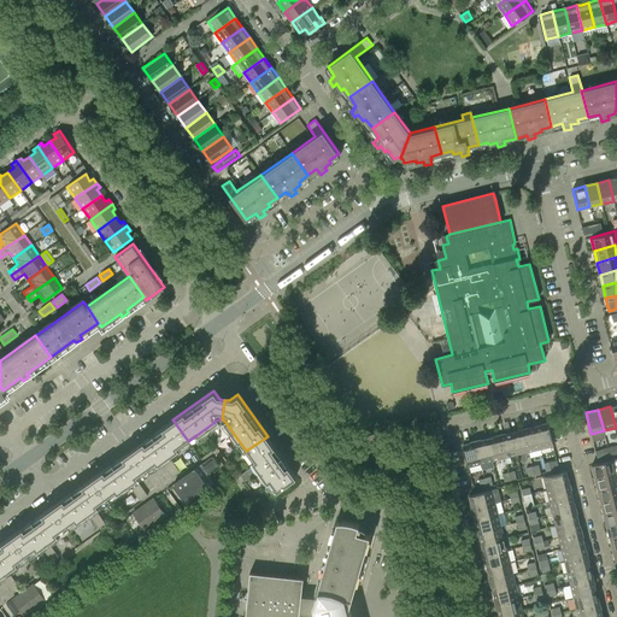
[(172,419),(142,442),(133,448),(148,470),(160,460),(172,477),(180,472),(168,456),(188,441),(172,419)]
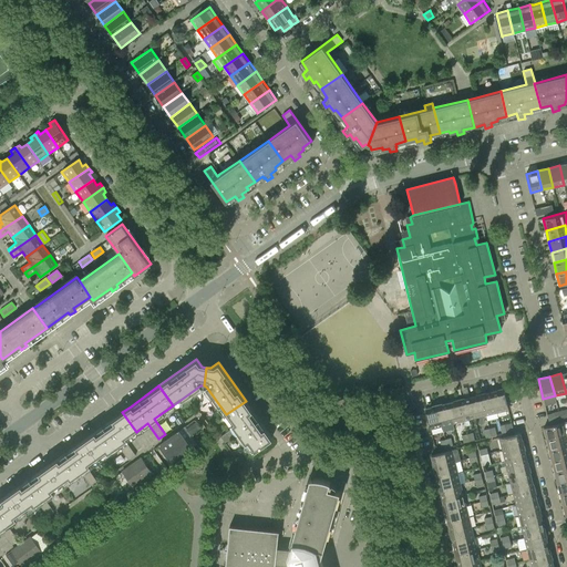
[(500,390),(492,392),(496,412),(508,410),(503,388),(502,388),(502,389),(500,389),(500,390)]
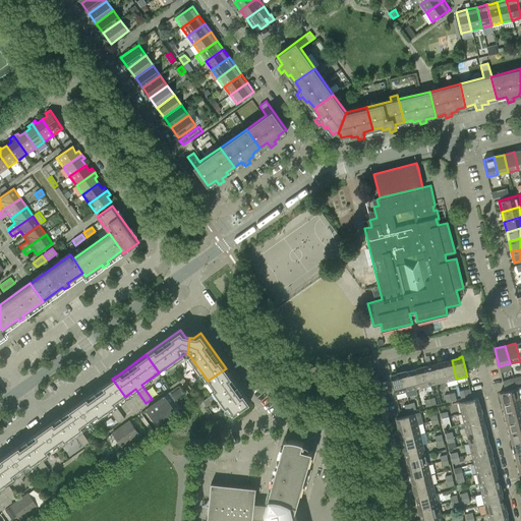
[(456,379),(452,360),(444,361),(442,361),(447,382),(456,379)]
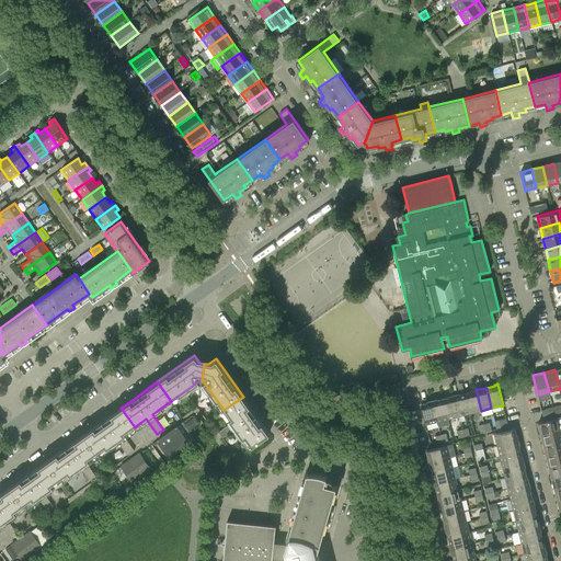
[(472,391),(465,393),(470,413),(481,411),(476,389),(474,389),(474,390),(472,390),(472,391)]
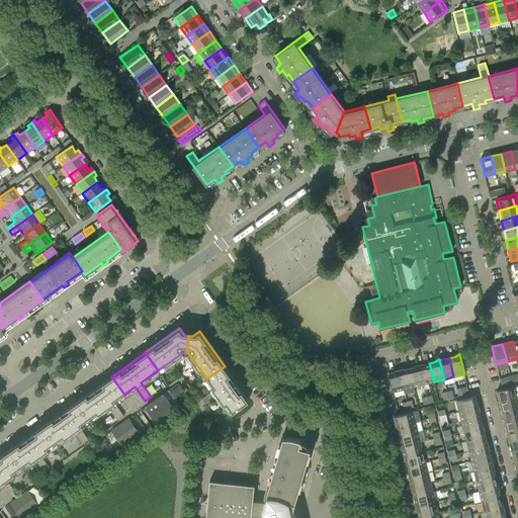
[(434,381),(429,363),(421,364),(419,364),(424,384),(434,381)]
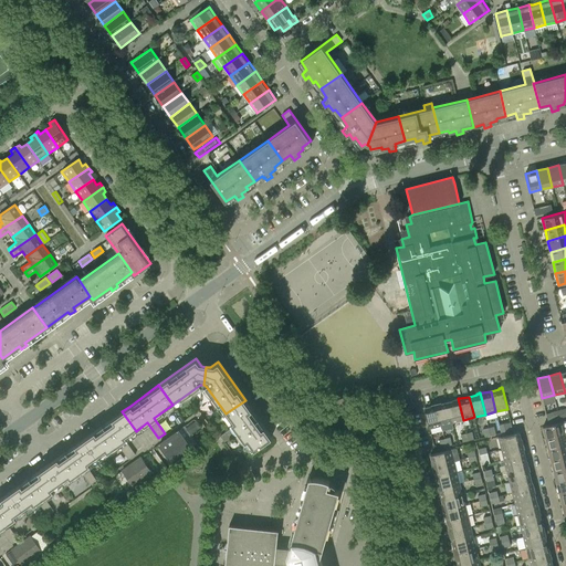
[(456,400),(447,401),(452,422),(463,420),(458,398),(457,398),(457,399),(456,399),(456,400)]
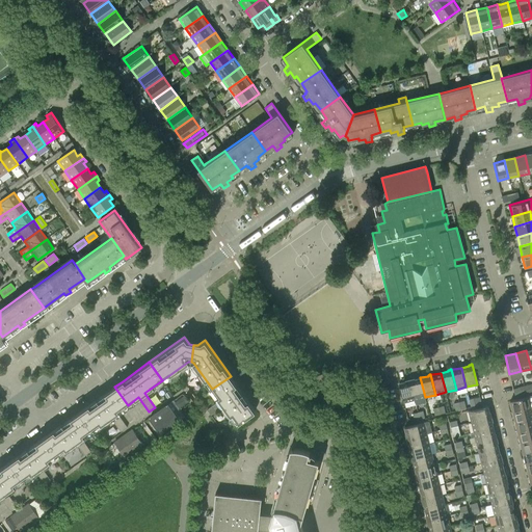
[(231,376),(212,389),(220,400),(207,409),(211,416),(224,405),(237,424),(255,410),(231,376)]
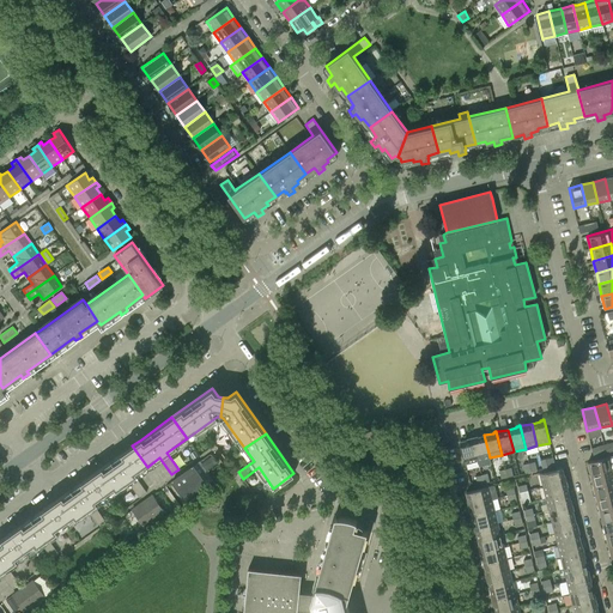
[(472,437),(478,461),(479,467),(491,463),(490,457),(484,435),(475,437),(474,437),(473,437),(472,437)]
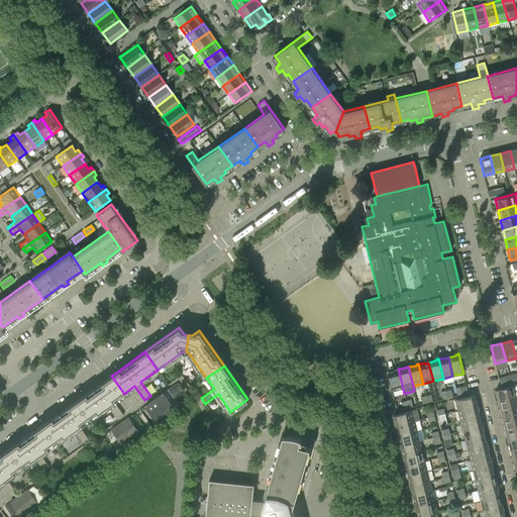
[(396,371),(388,373),(392,391),(403,389),(398,369),(396,370),(396,371)]
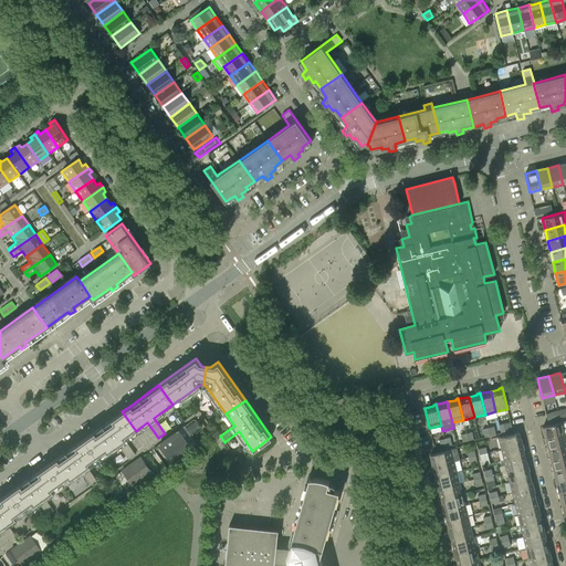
[(122,411),(86,437),(100,457),(117,443),(128,459),(135,454),(124,439),(136,431),(122,411)]
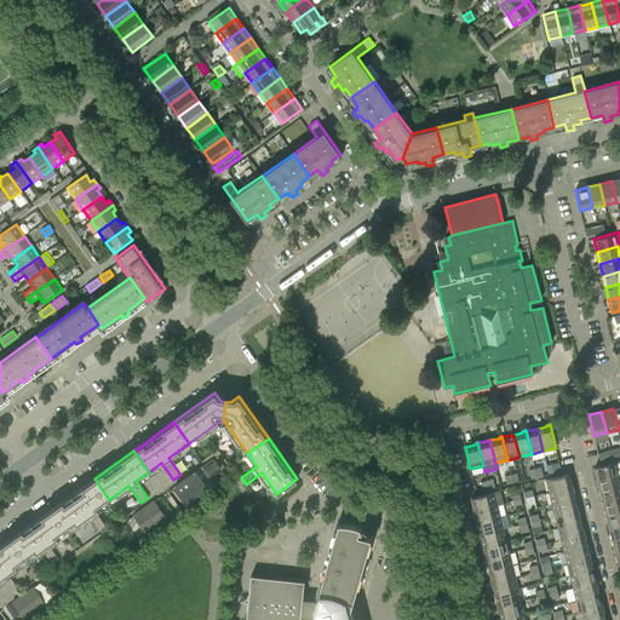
[(613,458),(610,451),(598,454),(600,461),(607,459),(613,458)]
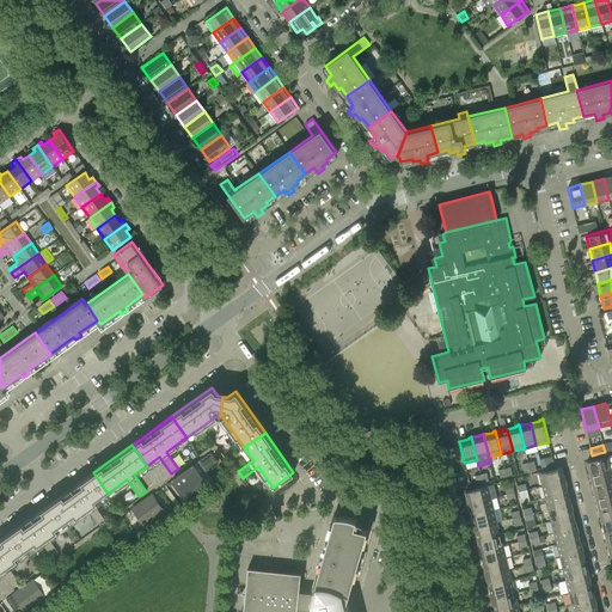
[(611,454),(587,461),(589,473),(611,467),(611,454)]
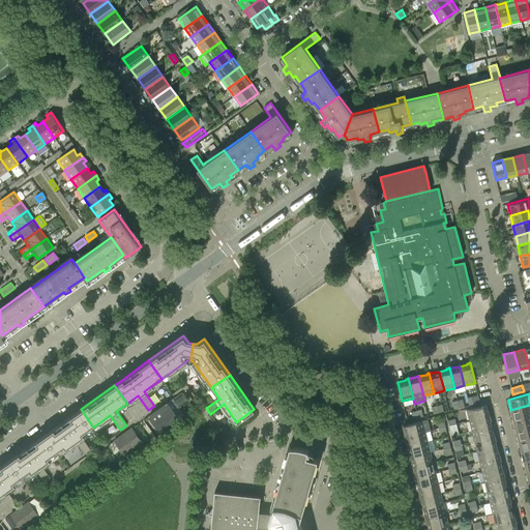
[(183,394),(174,401),(178,408),(187,401),(183,394)]
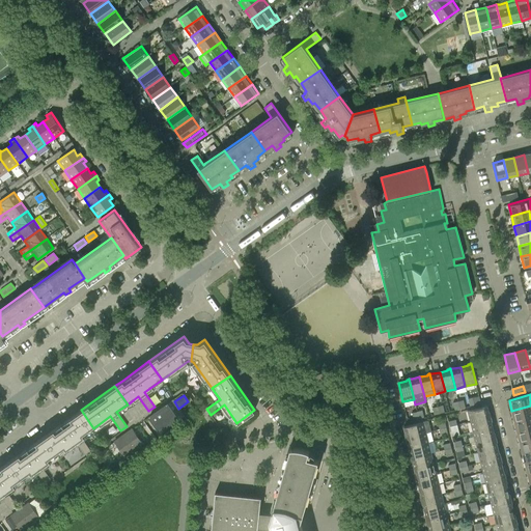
[(167,403),(149,417),(159,430),(177,418),(167,403)]
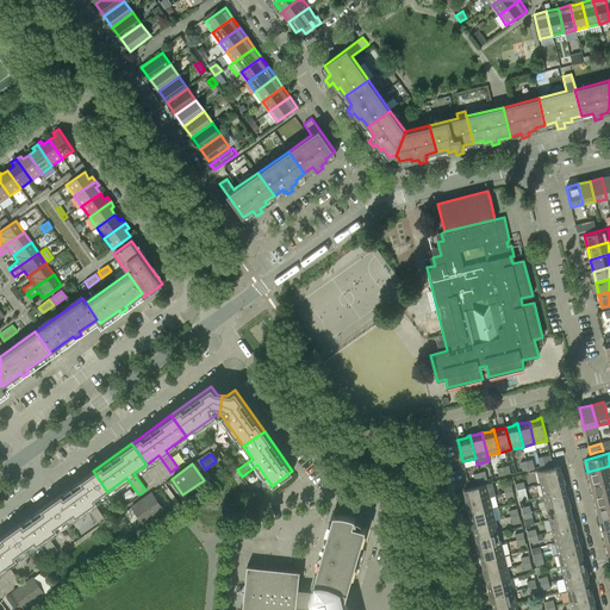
[(560,466),(554,467),(537,472),(540,484),(564,478),(562,475),(560,466)]
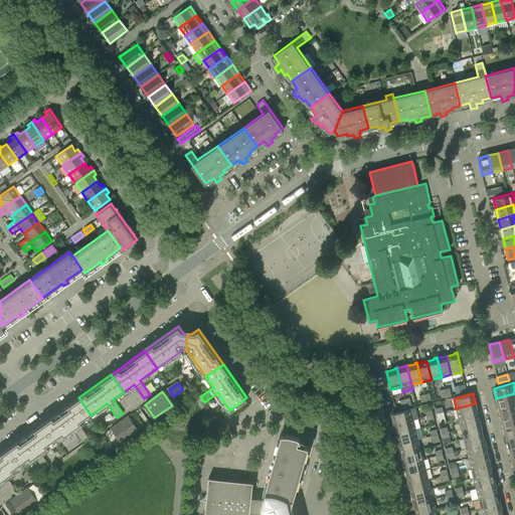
[(514,393),(496,398),(499,408),(514,403),(514,393)]
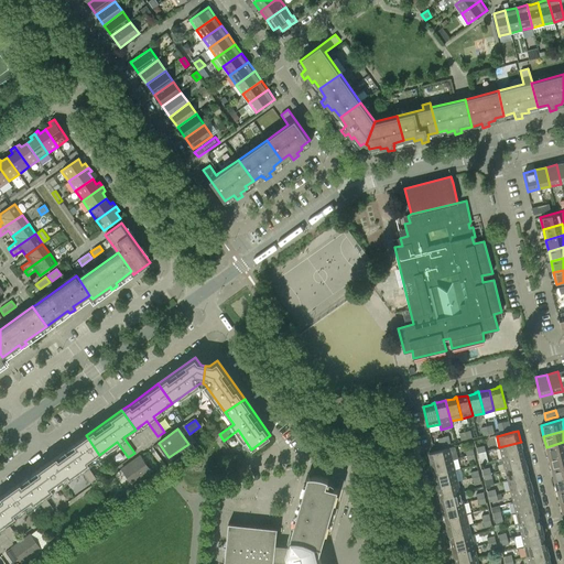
[(86,435),(47,463),(61,483),(80,468),(90,483),(96,478),(86,465),(99,455),(86,435)]
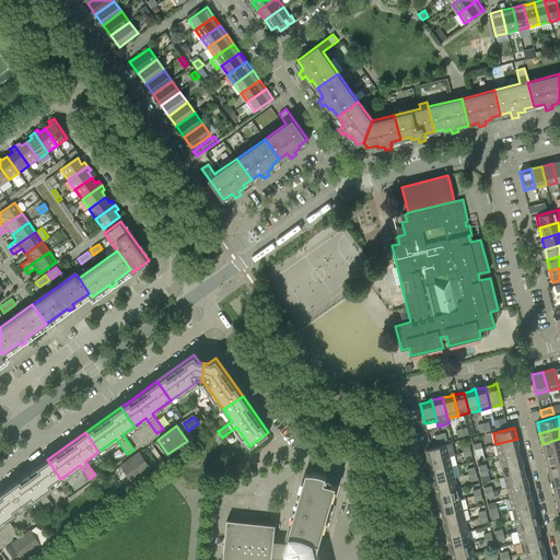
[(517,439),(496,444),(499,455),(520,450),(517,442),(517,440),(517,439)]
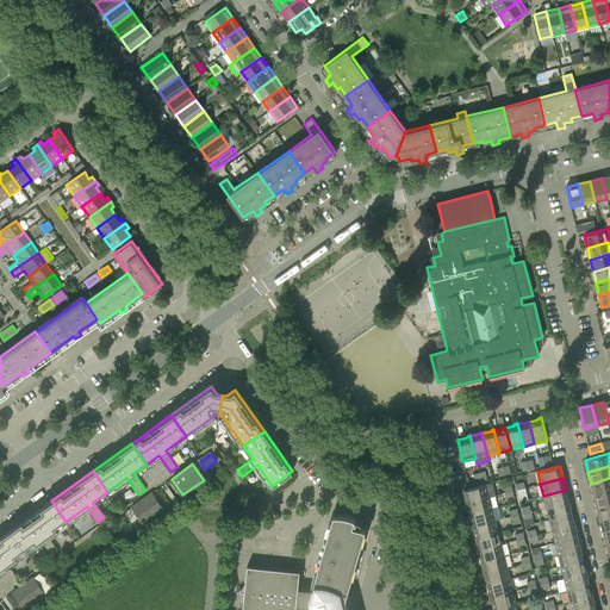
[(609,478),(591,484),(593,496),(609,491),(609,478)]
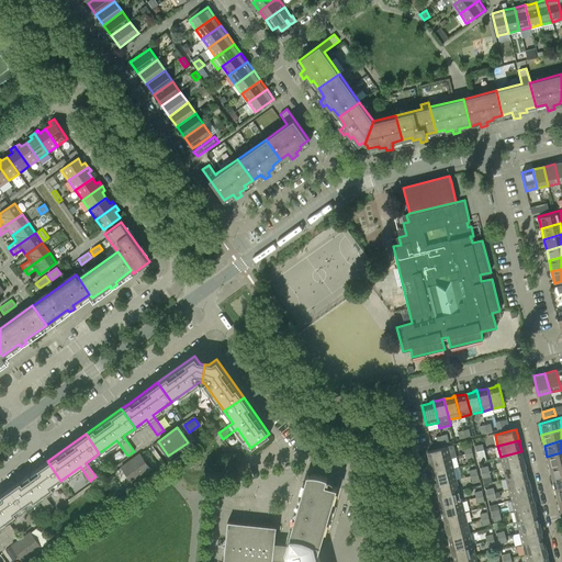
[(453,445),(427,451),(429,460),(429,462),(429,463),(450,458),(456,457),(453,445)]
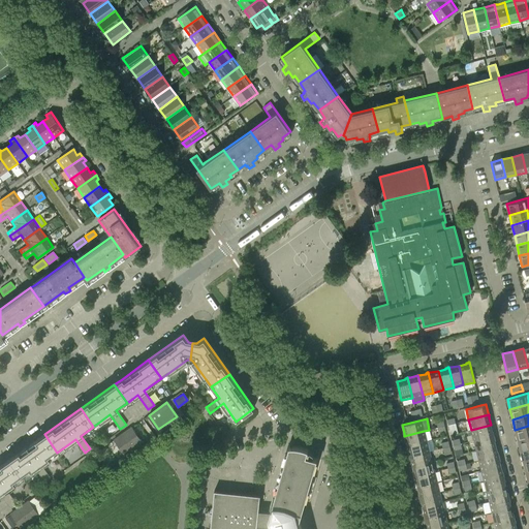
[(491,425),(471,430),(473,440),(494,435),(493,433),(492,433),(491,425)]
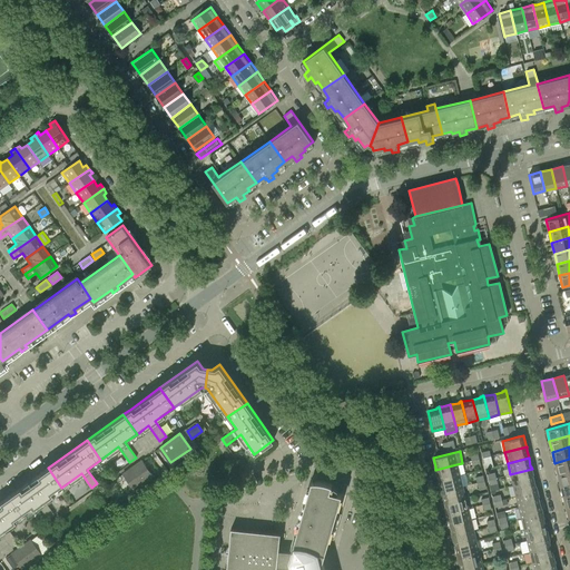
[(569,470),(569,459),(554,463),(558,474),(569,470)]
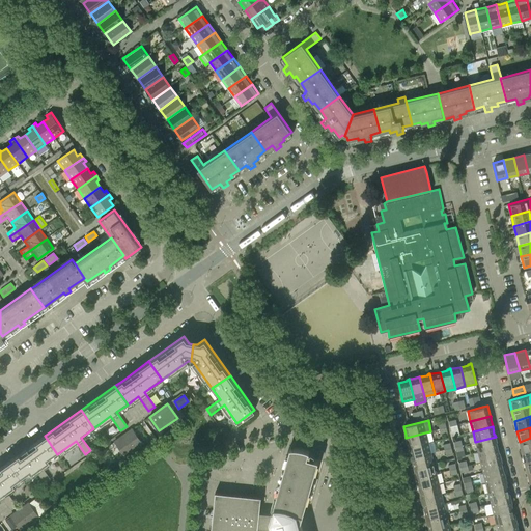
[(132,428),(114,442),(124,456),(142,443),(132,428)]
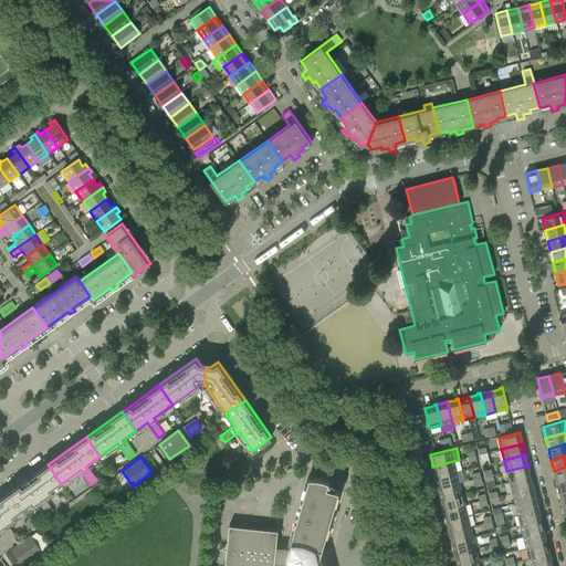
[(457,472),(453,461),(432,467),(433,469),(436,477),(457,472)]
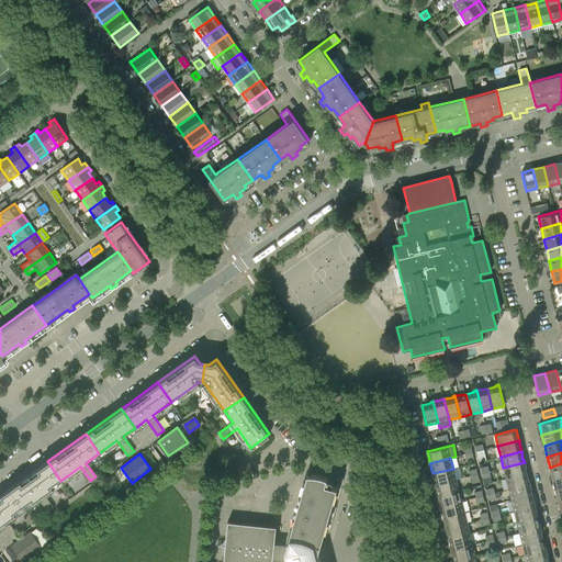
[(47,461),(11,487),(24,506),(37,497),(47,512),(54,507),(43,493),(60,481),(47,461)]
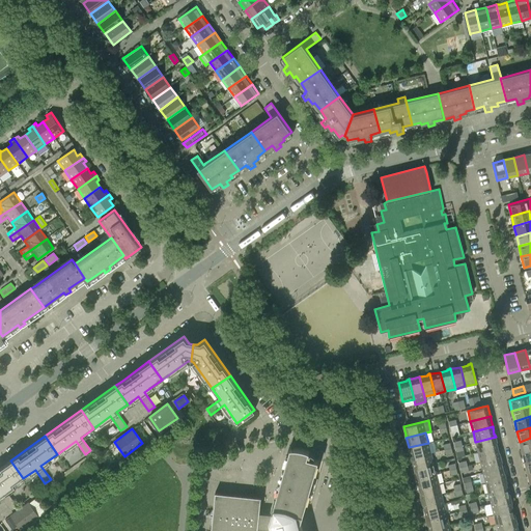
[(498,447),(496,440),(496,438),(496,437),(475,442),(478,452),(498,447)]
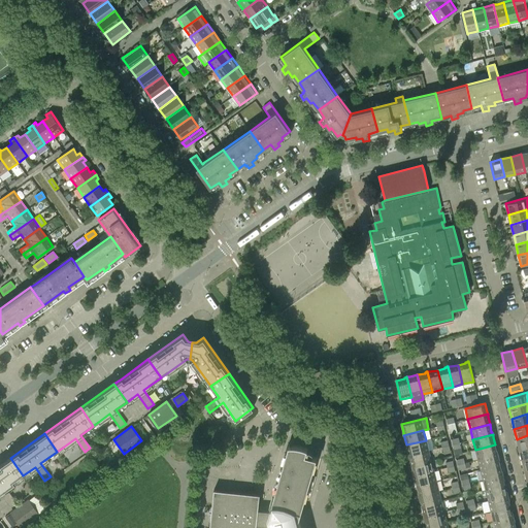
[(527,447),(527,435),(517,439),(519,450),(527,447)]
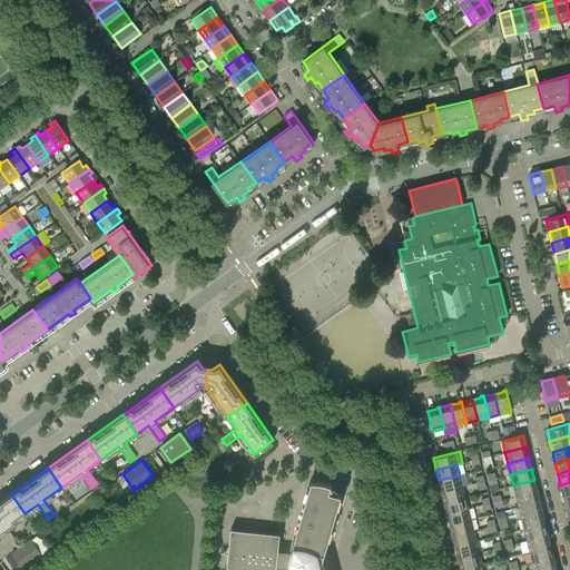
[(462,487),(460,475),(439,480),(441,489),(441,491),(462,487)]
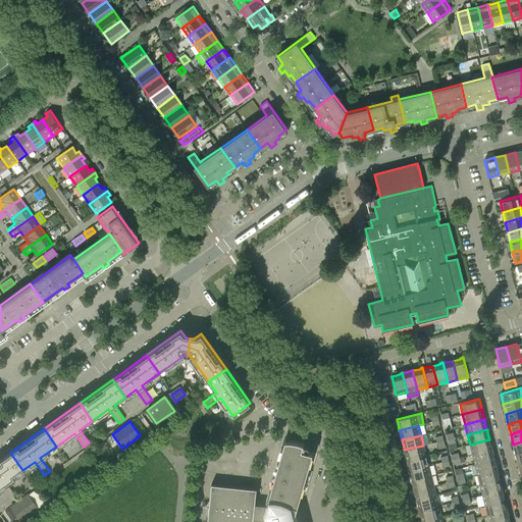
[(297,521),(296,513),(313,452),(308,451),(309,448),(307,446),(304,444),(301,441),(299,441),(296,440),(292,439),(289,439),(289,438),(286,437),(285,439),(284,439),(266,505),(266,520),(266,521),(297,521)]
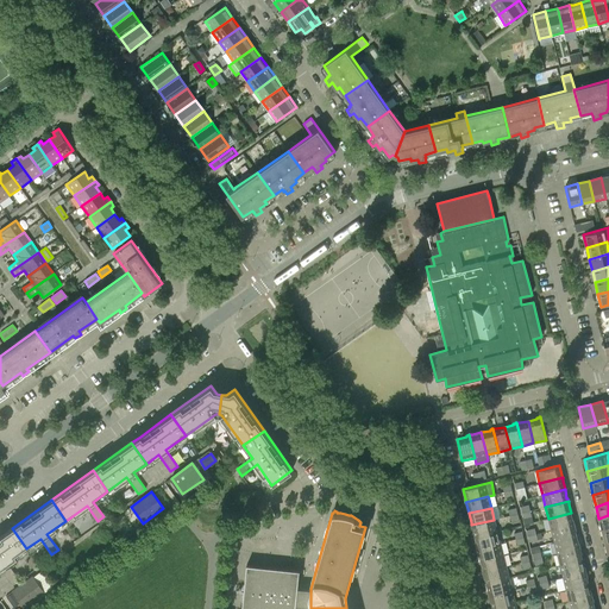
[(572,522),(571,513),(548,519),(551,531),(575,525),(575,523),(573,523),(573,522),(572,522)]
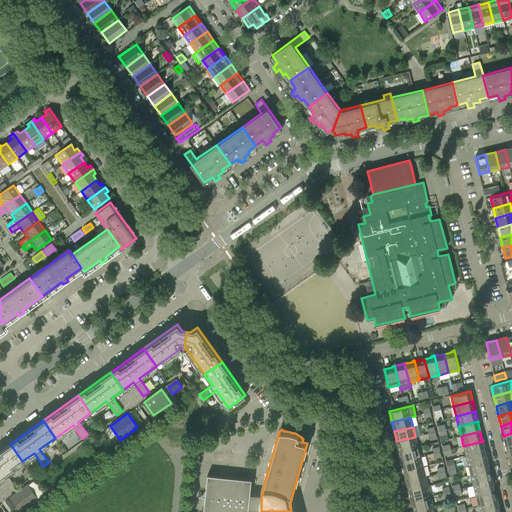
[(511,443),(511,433),(503,436),(506,446),(511,443)]
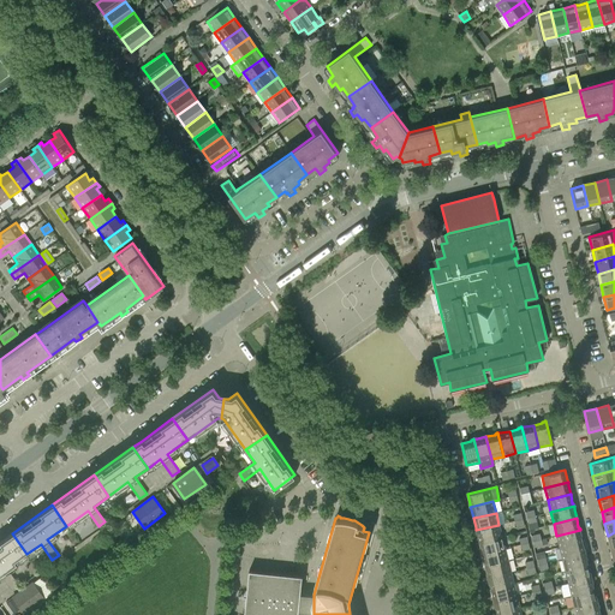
[(499,525),(476,530),(476,531),(477,533),(479,542),(502,537),(499,525)]
